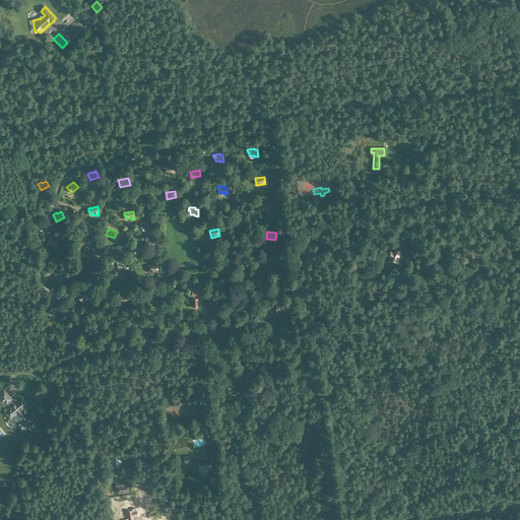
[(49,239),(47,245),(56,248),(58,241),(49,239)]
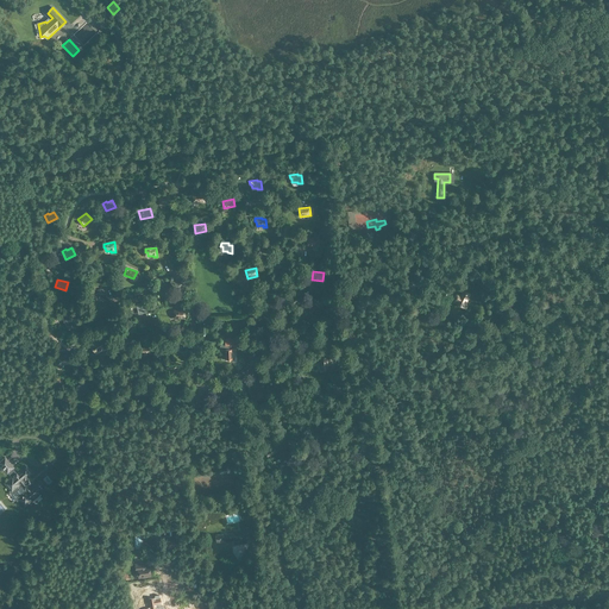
[(470,294),(464,290),(457,305),(463,308),(470,294)]
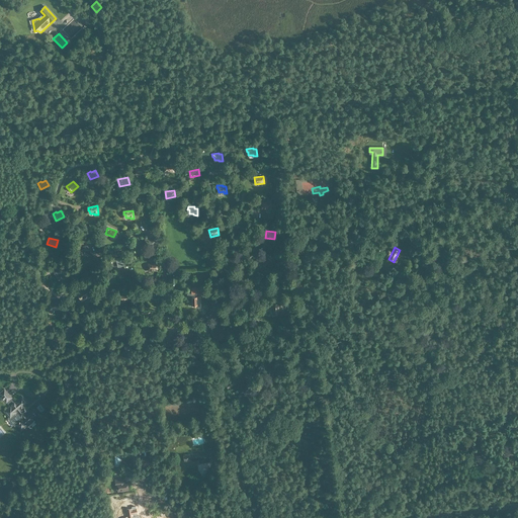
[(227,259),(228,259),(228,263),(233,262),(233,264),(237,263),(235,256),(233,257),(232,256),(226,257),(227,259)]
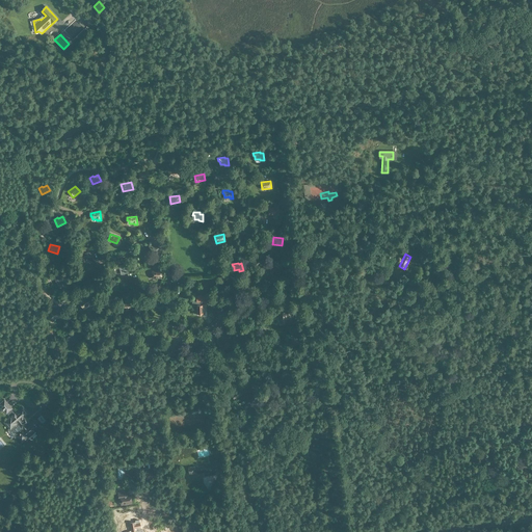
[(123,272),(127,271),(128,273),(131,272),(129,264),(120,266),(121,269),(122,269),(123,272)]
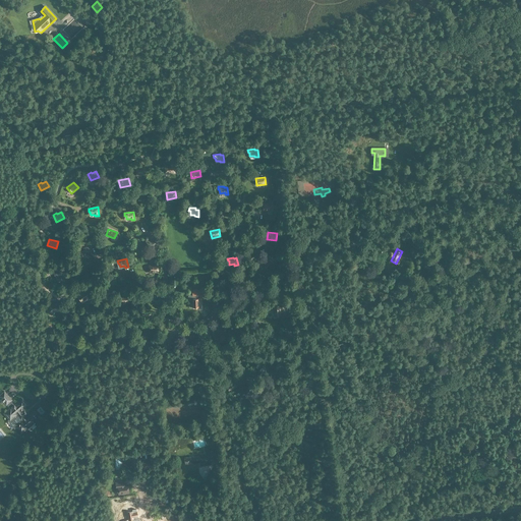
[(270,270),(273,264),(264,259),(262,267),(270,270)]
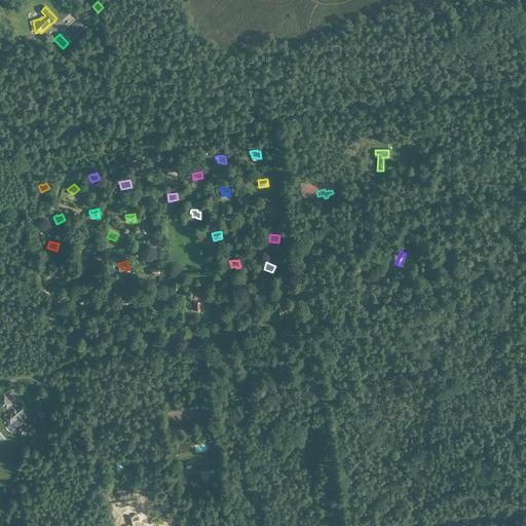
[(57,280),(64,277),(62,271),(57,273),(57,272),(52,273),(57,280)]
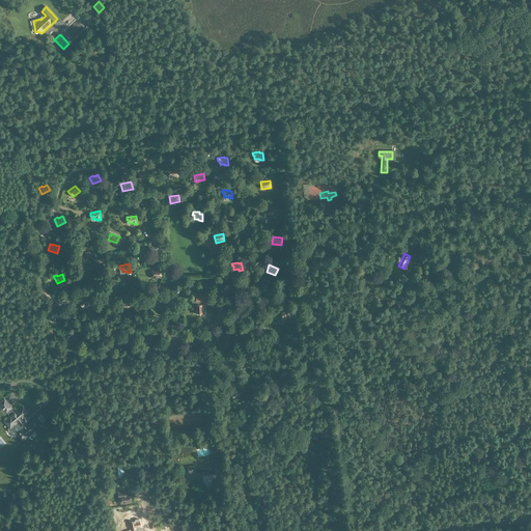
[(414,300),(419,294),(416,290),(411,297),(414,300)]
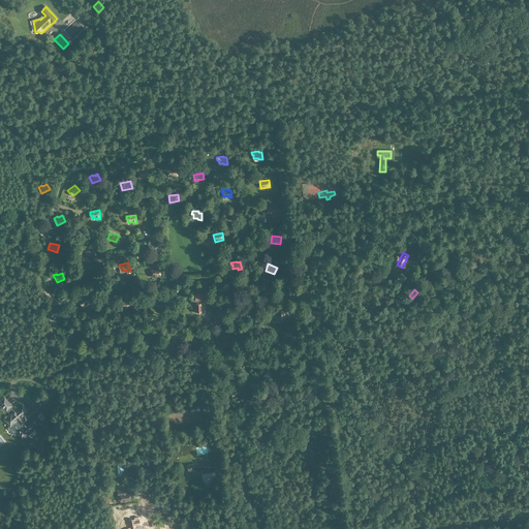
[(87,294),(79,300),(83,307),(92,302),(87,294)]
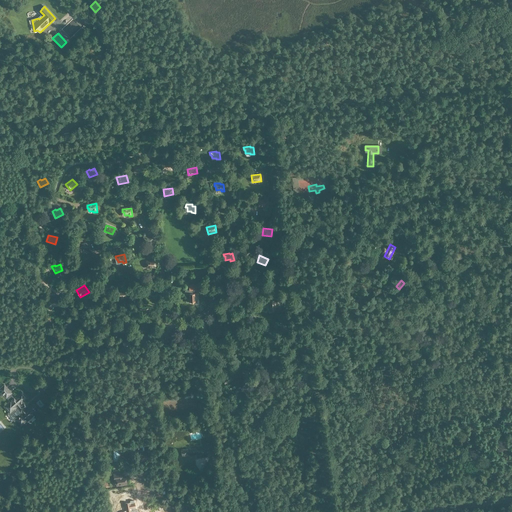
[(192,303),(196,303),(196,294),(194,294),(194,290),(200,290),(199,285),(192,286),(192,285),(189,285),(190,290),(187,290),(186,291),(185,292),(186,293),(187,294),(188,294),(190,294),(190,302),(192,302),(192,303)]
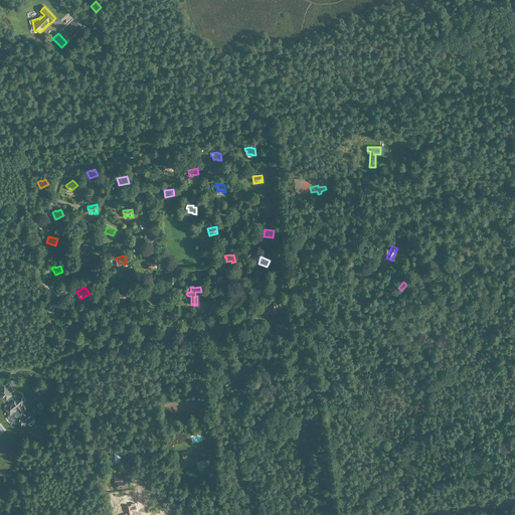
[(158,294),(158,296),(161,296),(161,288),(152,288),(152,291),(153,291),(153,294),(158,294)]
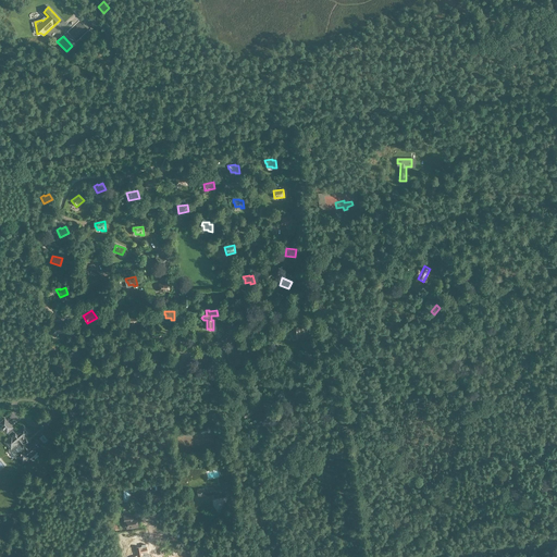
[(64,332),(63,325),(53,326),(54,334),(64,332)]
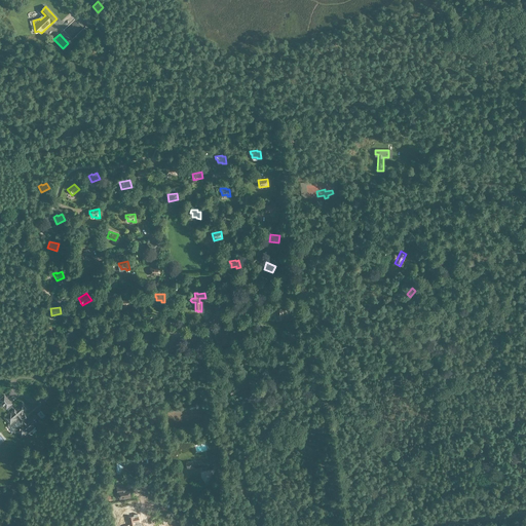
[(275,309),(277,321),(286,320),(285,315),(284,315),(283,308),(275,309)]
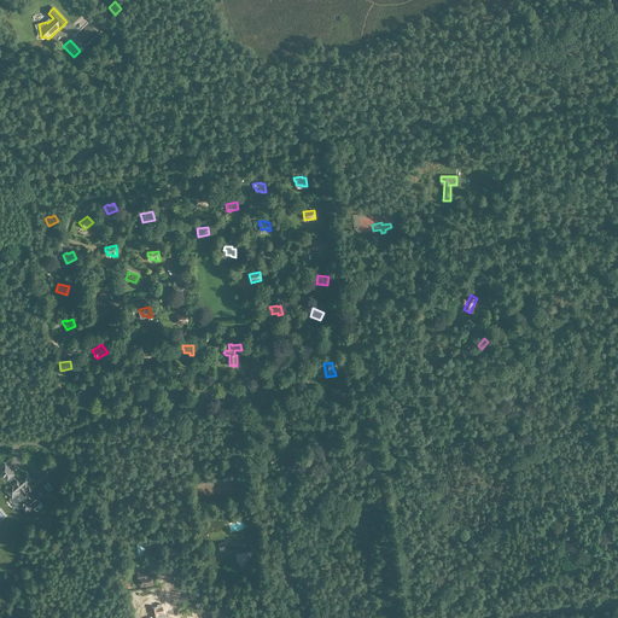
[(262,384),(250,389),(256,407),(268,403),(262,384)]
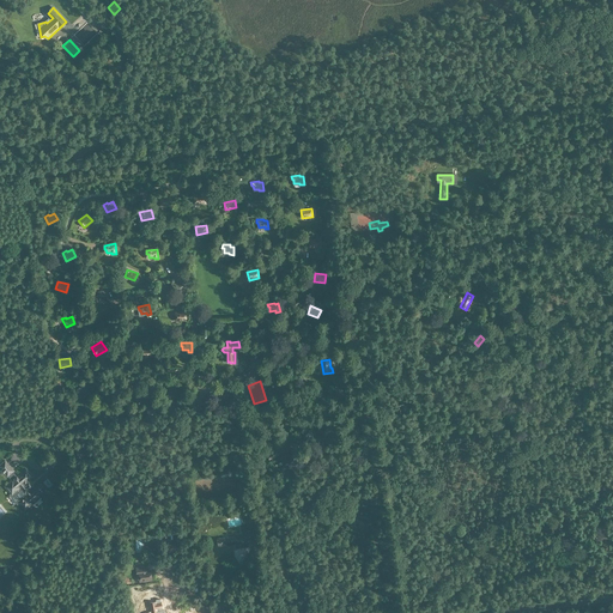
[(83,398),(91,392),(87,386),(83,388),(82,387),(78,389),(83,398)]
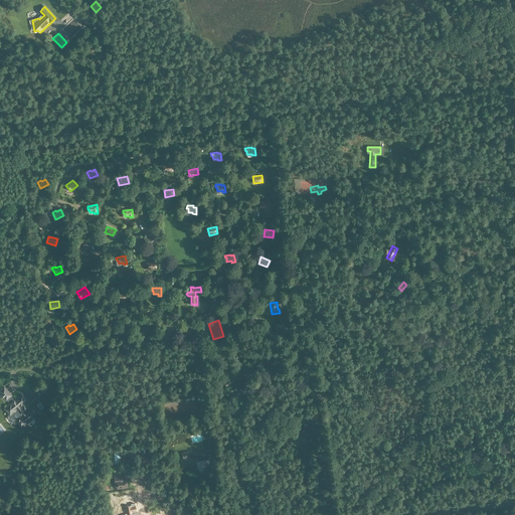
[(226,387),(234,383),(231,376),(223,380),(226,387)]
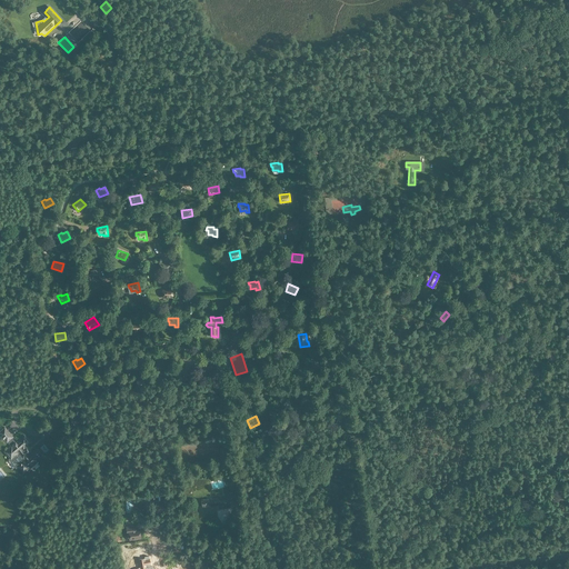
[(8,442),(13,438),(6,429),(0,432),(0,438),(8,447),(10,445),(8,442)]
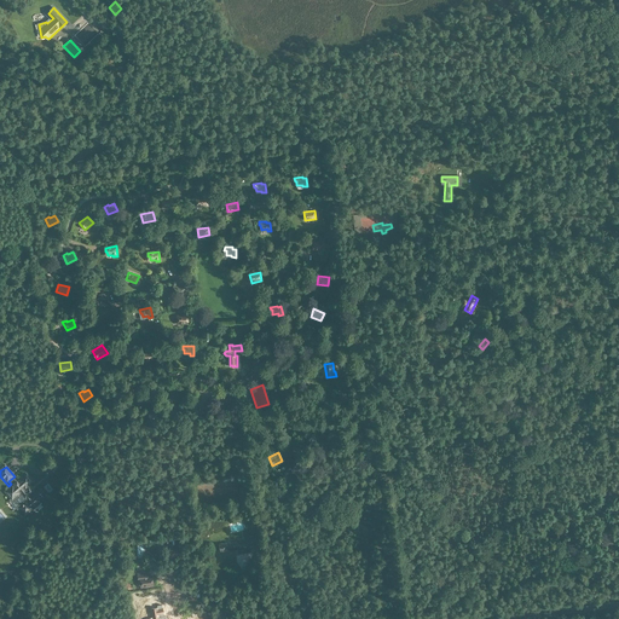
[(13,524),(15,525),(19,524),(18,508),(12,509),(12,510),(3,512),(5,525),(13,524)]
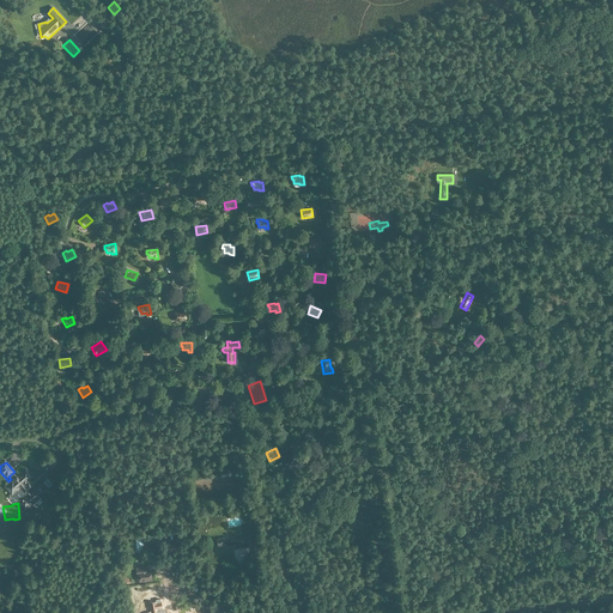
[(370,520),(372,514),(362,511),(359,519),(370,522),(369,525),(372,526),(374,521),(370,520)]
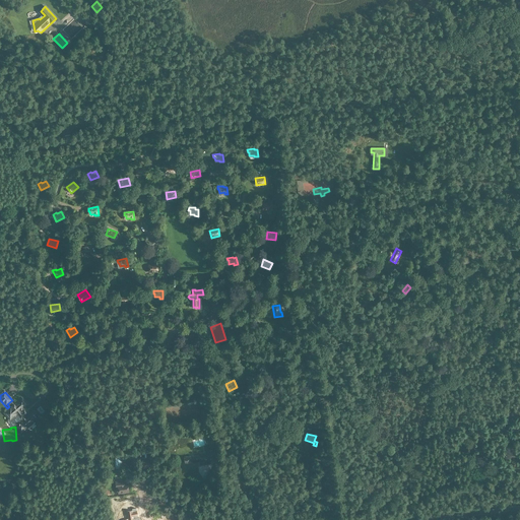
[(200,464),(209,463),(207,454),(185,457),(186,463),(200,461),(200,464)]
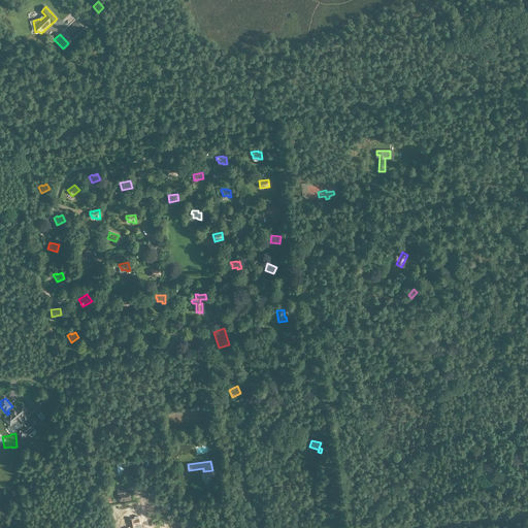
[(125,492),(124,491),(124,488),(117,489),(118,497),(119,498),(120,497),(121,501),(131,499),(129,491),(125,492)]
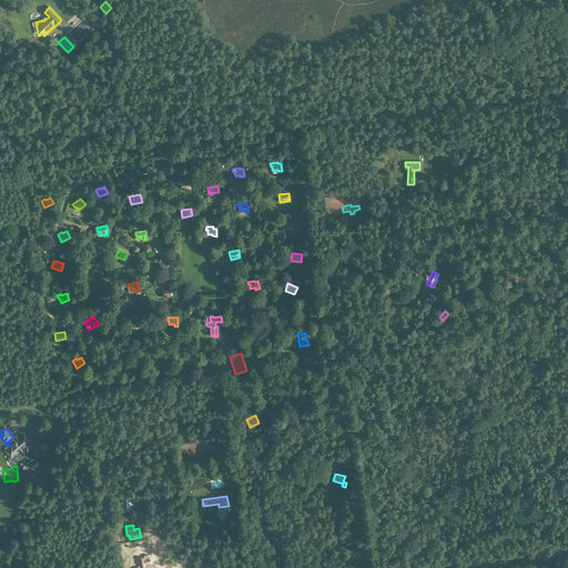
[(151,567),(149,558),(144,559),(144,558),(140,558),(141,567),(137,567),(151,567)]
